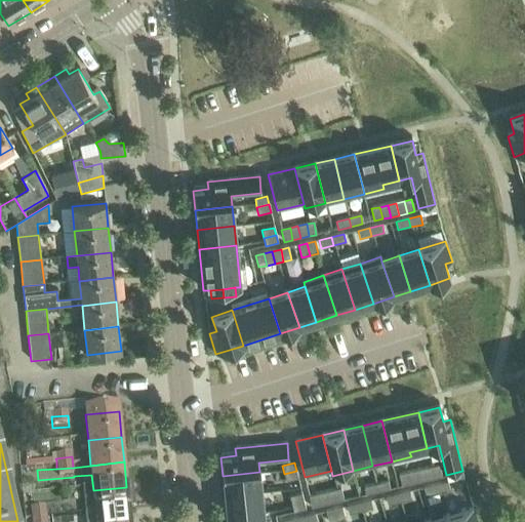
[(439,466),(432,468),(435,480),(442,478),(439,466)]
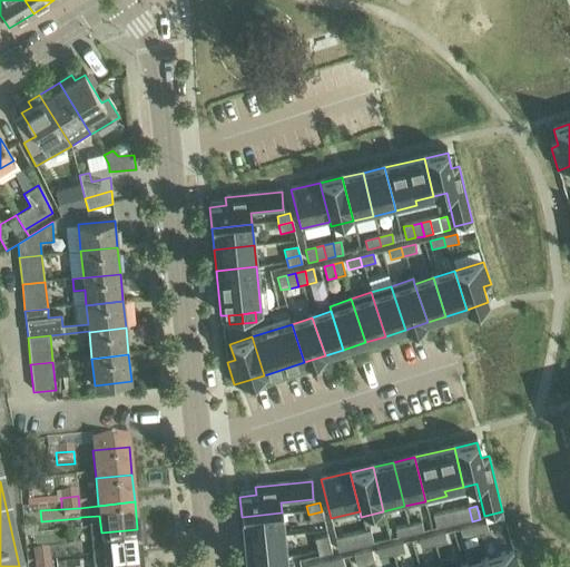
[(469,508),(460,510),(462,522),(472,521),(469,508)]
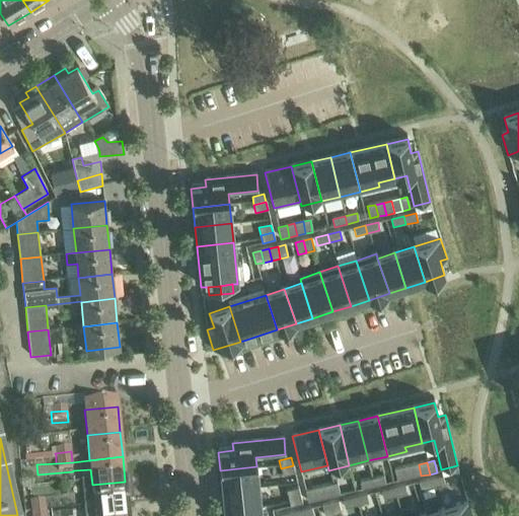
[(419,464),(410,466),(413,477),(421,475),(419,464)]
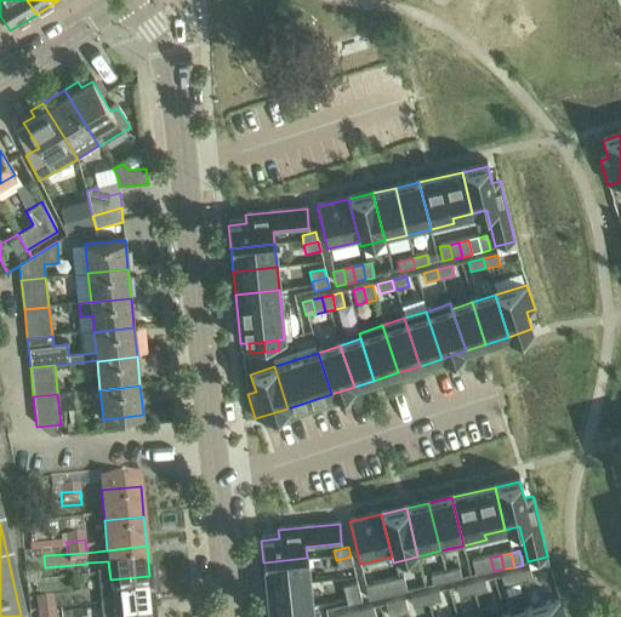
[(351,556),(336,560),(339,570),(353,566),(351,556)]
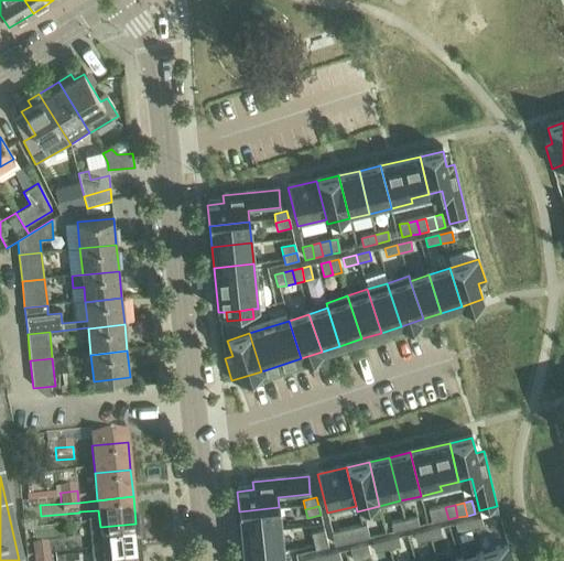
[(279,507),(239,511),(241,536),(281,531),(279,507)]
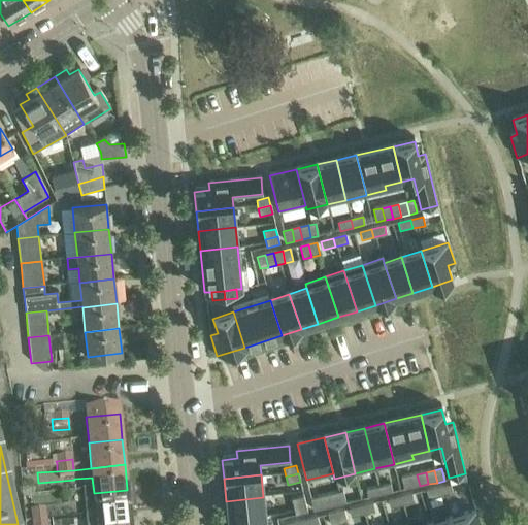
[(417,474),(409,476),(411,488),(420,486),(417,474)]
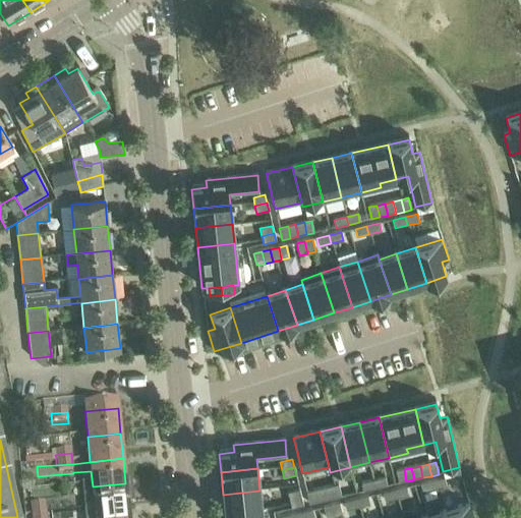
[(404,469),(396,471),(399,483),(406,481),(404,469)]
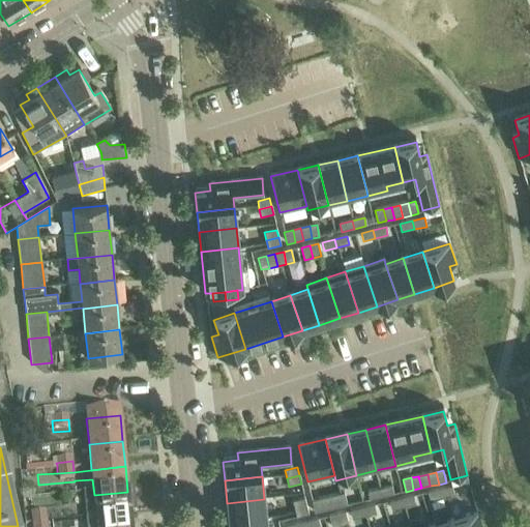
[(391,487),(380,490),(382,498),(393,495),(391,487)]
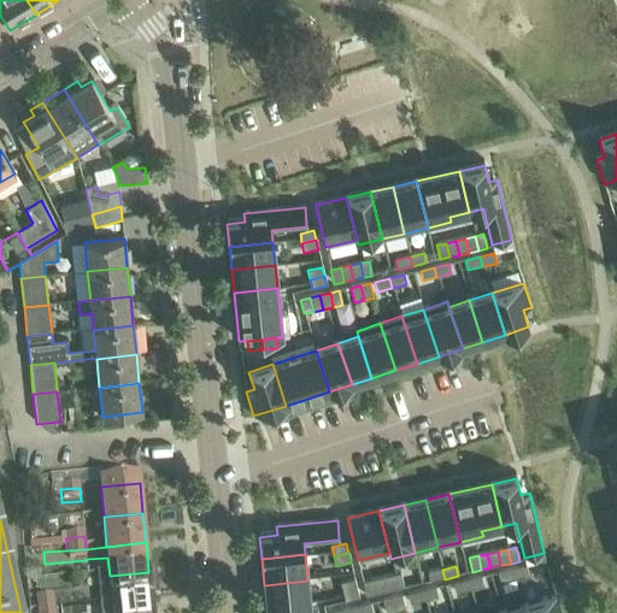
[(527,566),(512,570),(515,579),(528,576),(527,566)]
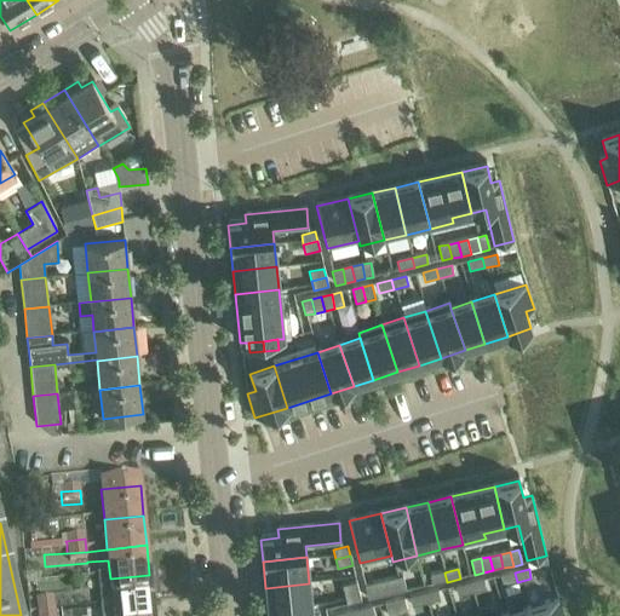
[(445,573),(430,576),(432,586),(447,582),(445,573)]
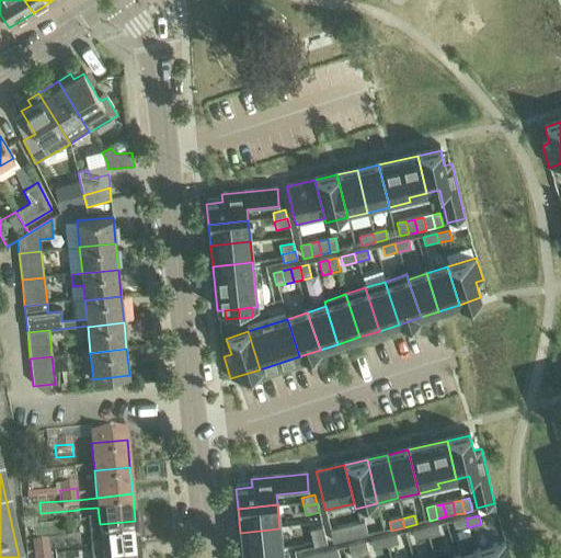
[(466,519),(453,522),(455,531),(468,527),(466,519)]
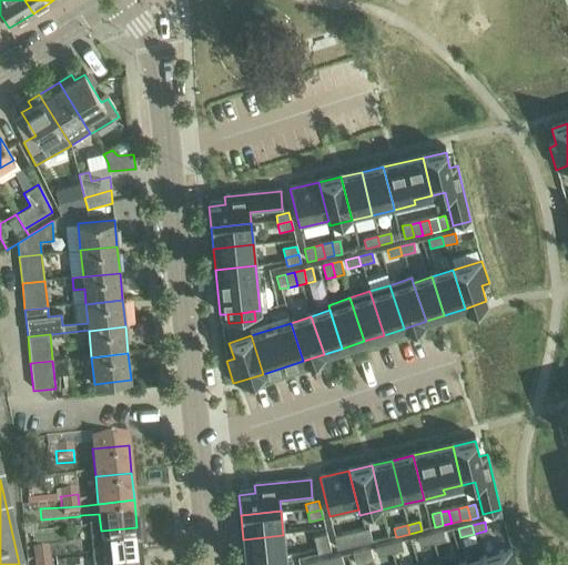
[(143,527),(137,527),(101,531),(90,532),(92,560),(103,558),(140,555),(139,544),(145,544),(143,527)]
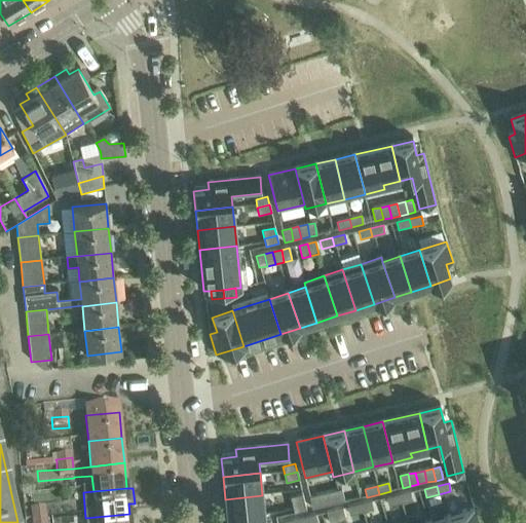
[(341,490),(334,492),(337,503),(344,502),(341,490)]
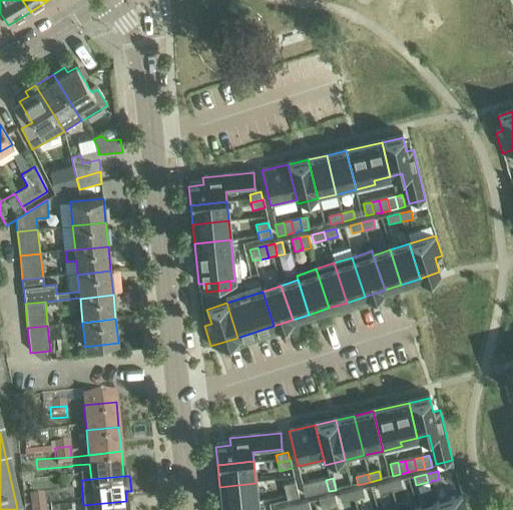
[(326,480),(318,481),(321,493),(329,491),(326,480)]
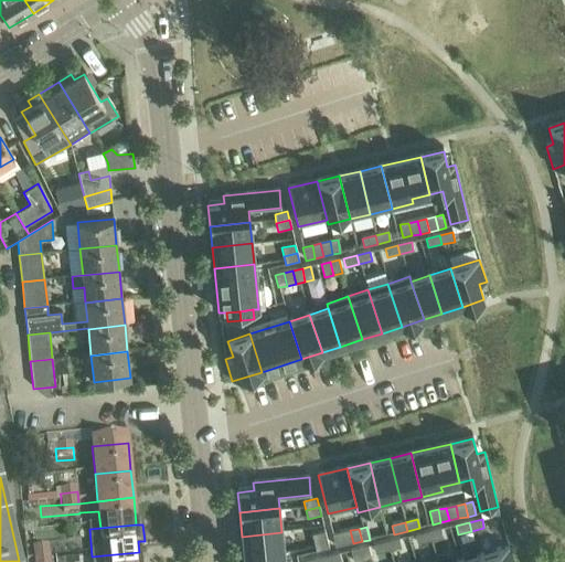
[(440,529),(428,532),(430,541),(443,538),(440,529)]
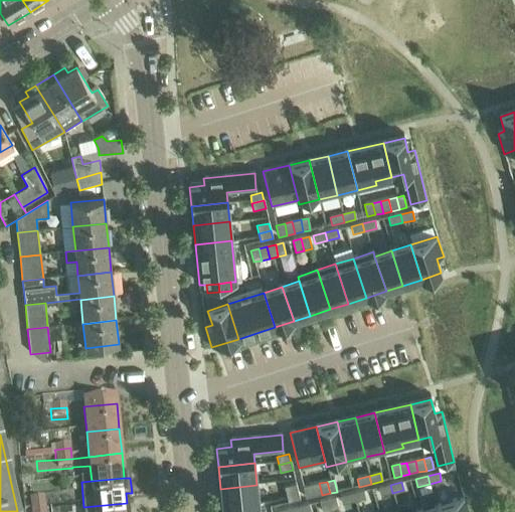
[(319,483),(311,485),(314,497),(322,495),(319,483)]
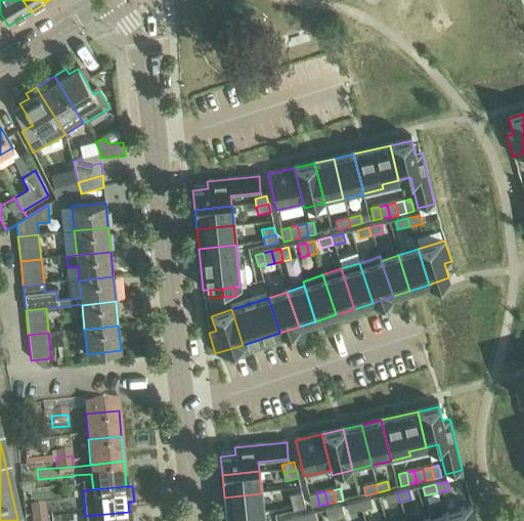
[(261,493),(224,497),(226,515),(263,512),(261,493)]
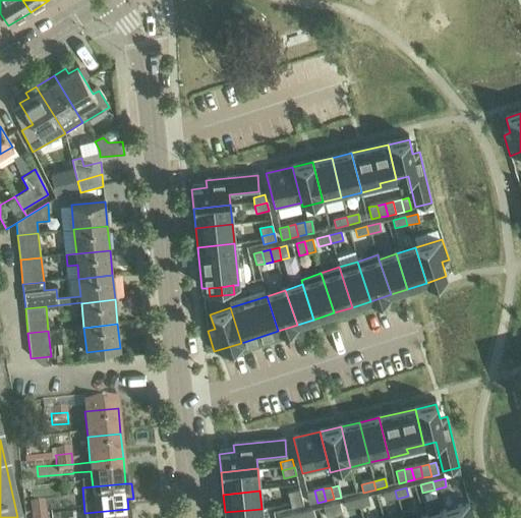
[(299,491),(288,493),(289,501),(301,498),(299,491)]
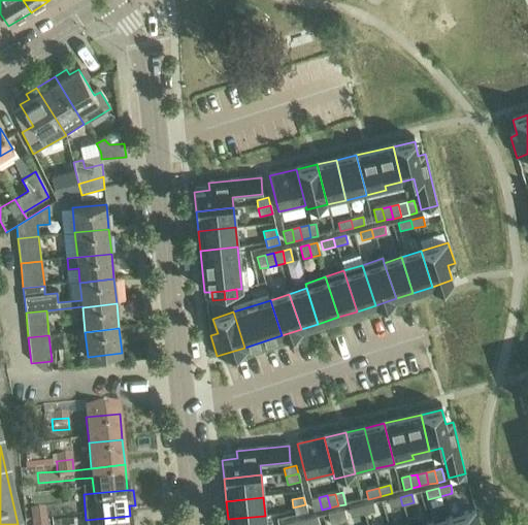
[(319,497),(310,499),(314,512),(322,510),(319,497)]
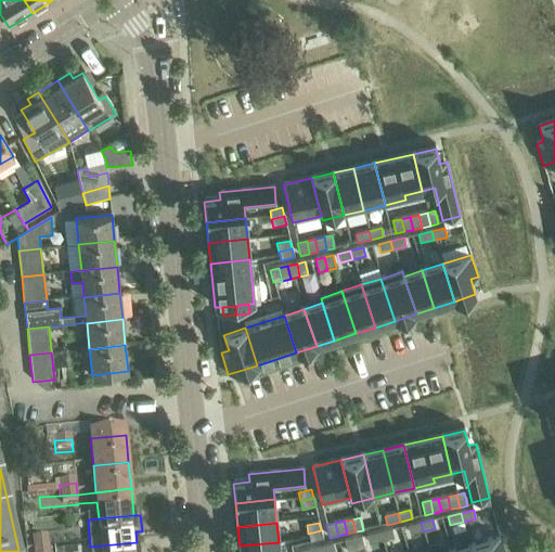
[(421,523),(408,526),(410,535),(423,531),(421,523)]
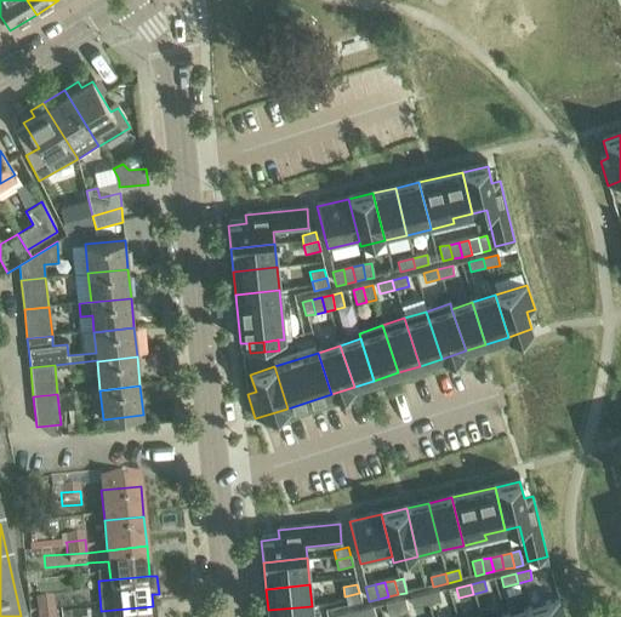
[(438,592),(426,595),(427,605),(440,601),(438,592)]
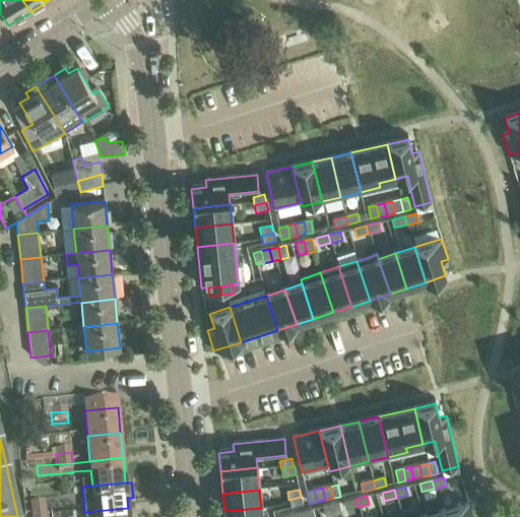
[(301,497),(288,500),(290,508),(303,505),(301,497)]
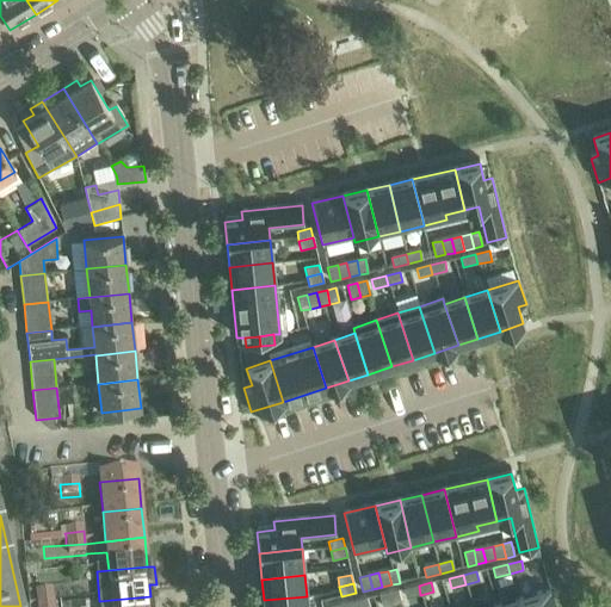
[(419,586),(403,589),(406,599),(420,595),(419,586)]
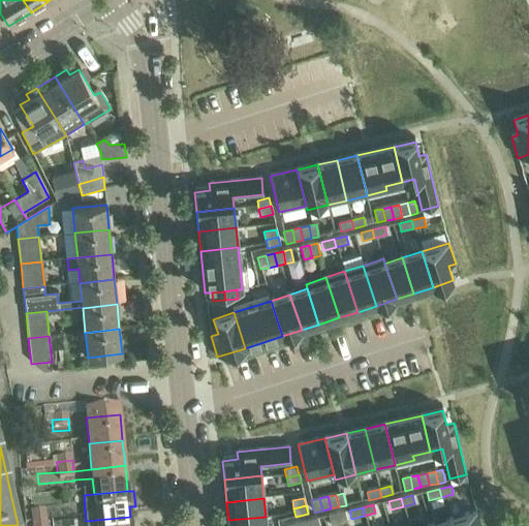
[(344,512),(336,514),(339,525),(343,525),(347,524),(344,512)]
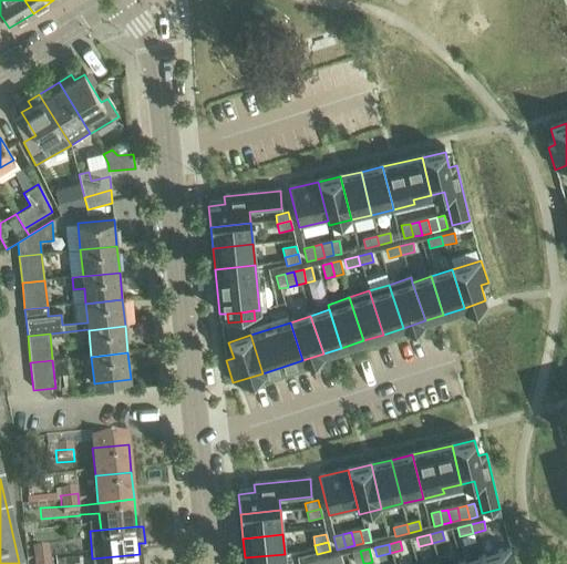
[(515,563),(511,549),(482,557),(484,563),(515,563)]
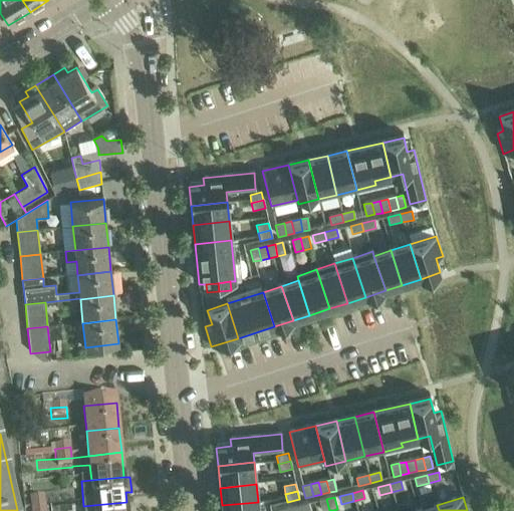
[(29,500),(31,510),(46,510),(45,499),(29,500)]
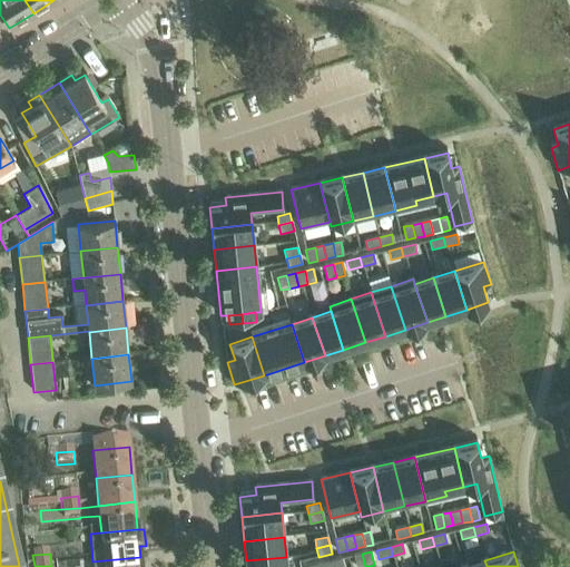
[(362,554),(354,556),(356,566),(365,566),(362,554)]
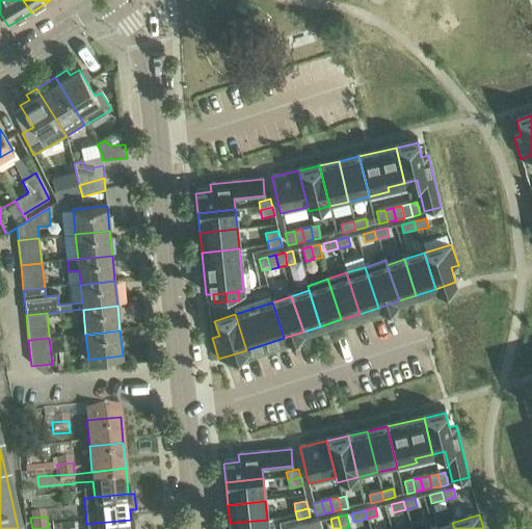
[(97,523),(86,524),(87,528),(131,528),(131,520),(97,523)]
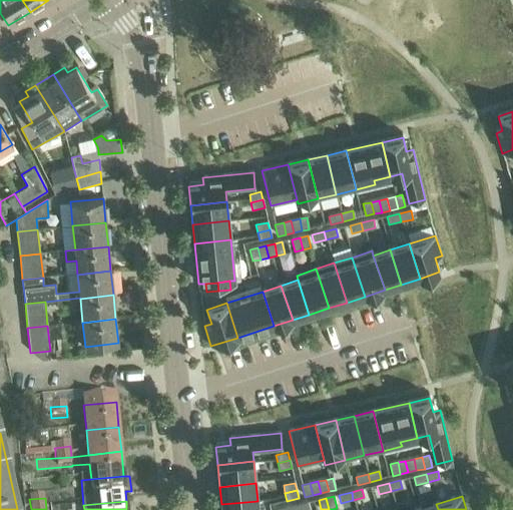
[(259,509),(258,501),(221,504),(221,509),(259,509)]
